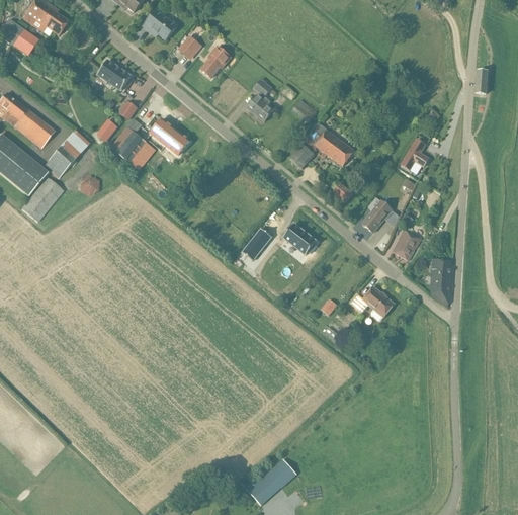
[(34,0),(23,18),(32,24),(35,19),(41,23),(53,6),(44,0),(34,0)]
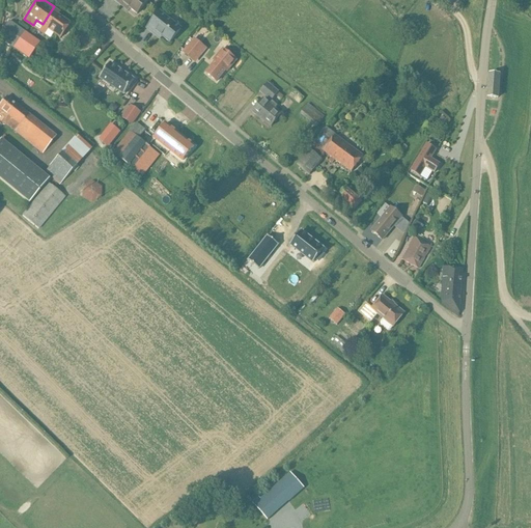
[(118,0),(121,2),(123,0),(137,11),(146,0),(118,0)]
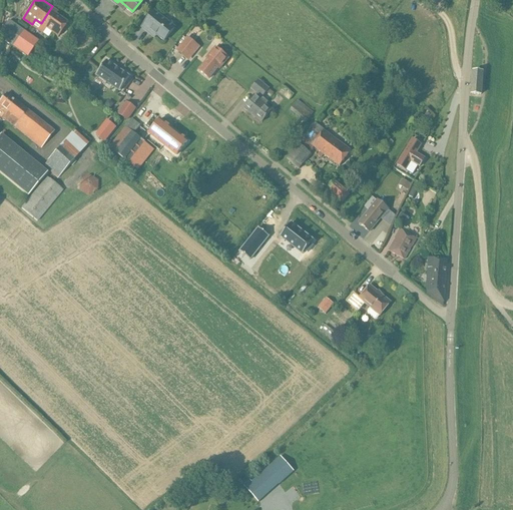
[(35,19),(32,24),(40,30),(43,25),(58,35),(68,21),(55,12),(57,10),(52,6),(41,23),(35,19)]
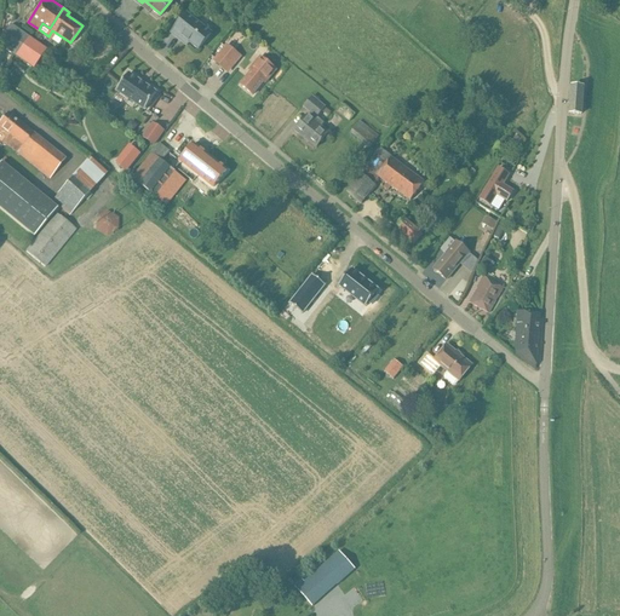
[(212,30),(187,11),(172,30),(179,36),(182,33),(199,47),(212,30)]
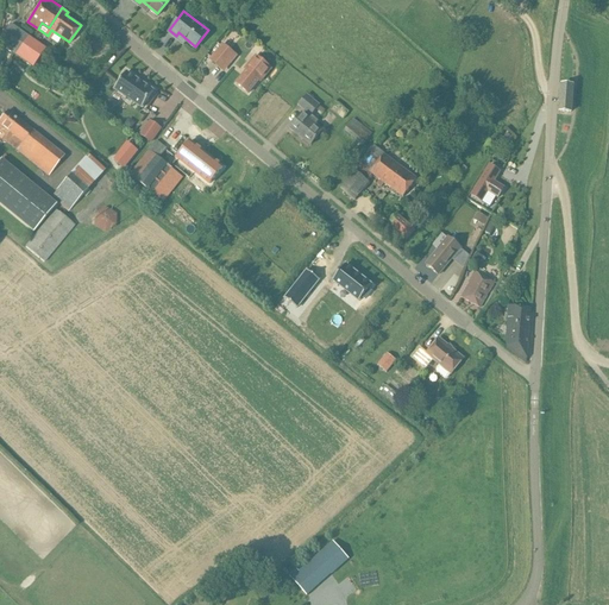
[(25,45),(31,37),(10,23),(0,36),(0,42),(12,51),(19,42),(25,45)]
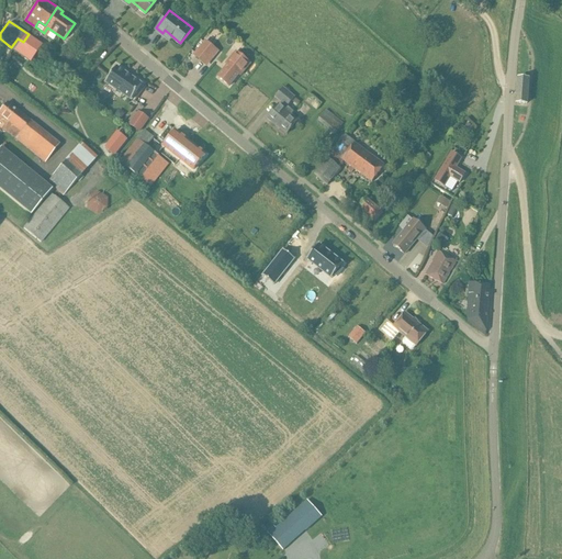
[(42,43),(29,34),(23,42),(18,38),(11,47),(30,60),(42,43)]
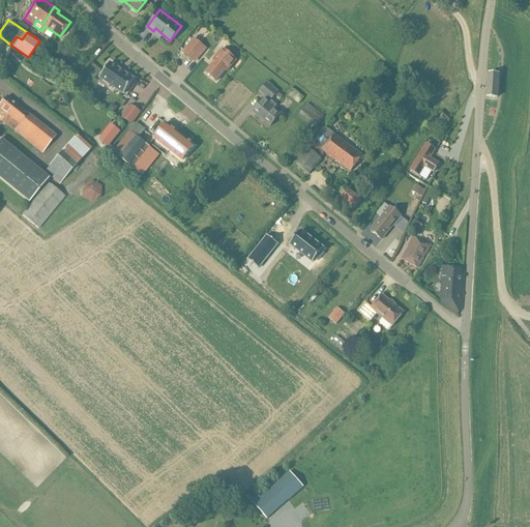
[(183,51),(195,61),(206,47),(195,36),(183,51)]
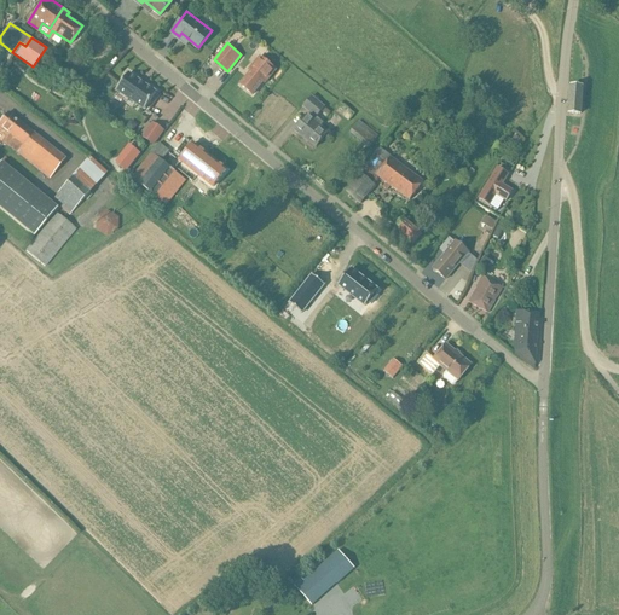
[(277,67),(262,56),(241,82),(253,92),(262,79),(266,81),(277,67)]
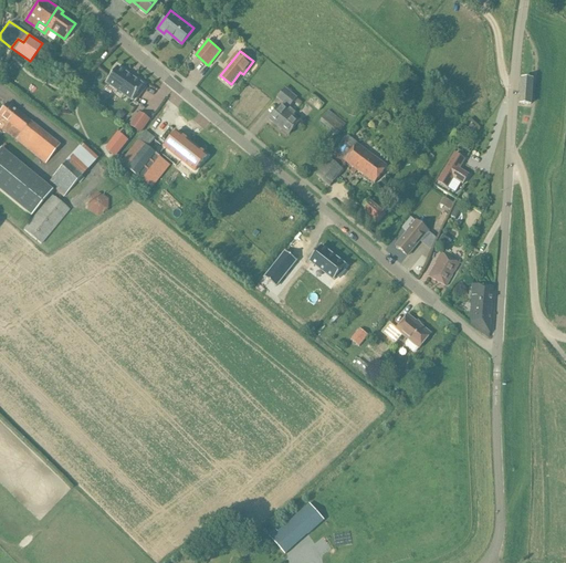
[(117,64),(106,80),(133,97),(143,82),(117,64)]
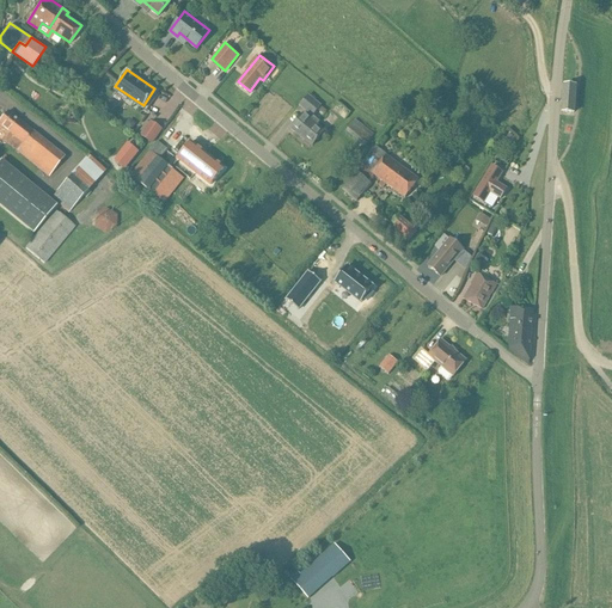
[(577,83),(564,81),(562,110),(575,111),(577,83)]
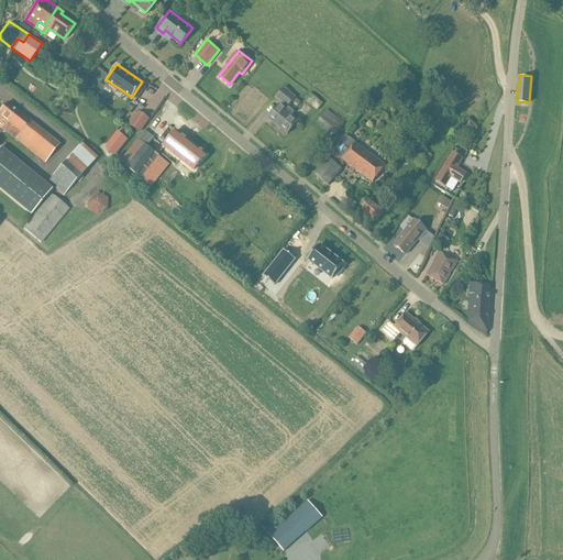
[(295,109),(293,108),(288,105),(296,95),(284,85),(276,95),(283,100),(280,103),(279,102),(268,116),(276,122),(277,121),(287,131),(298,118),(291,112),(295,109)]
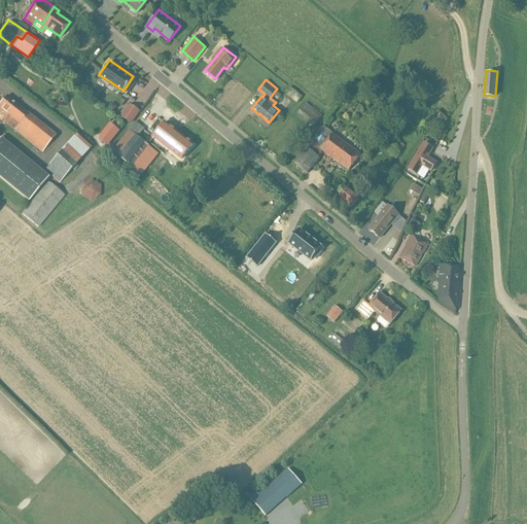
[(44,124),(6,94),(0,101),(0,106),(8,113),(4,118),(43,150),(56,134),(43,124),(44,124)]
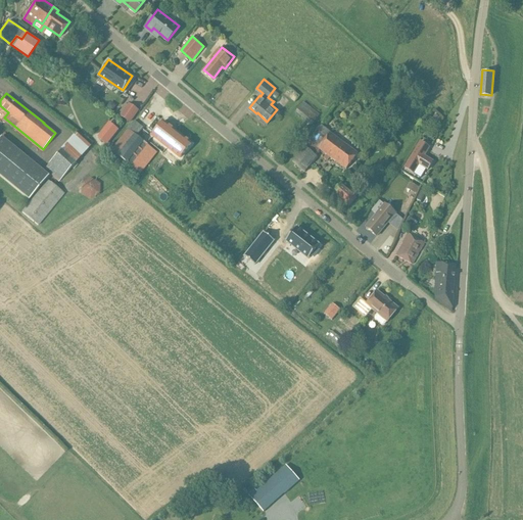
[(110,99),(107,104),(112,108),(115,102),(110,99)]
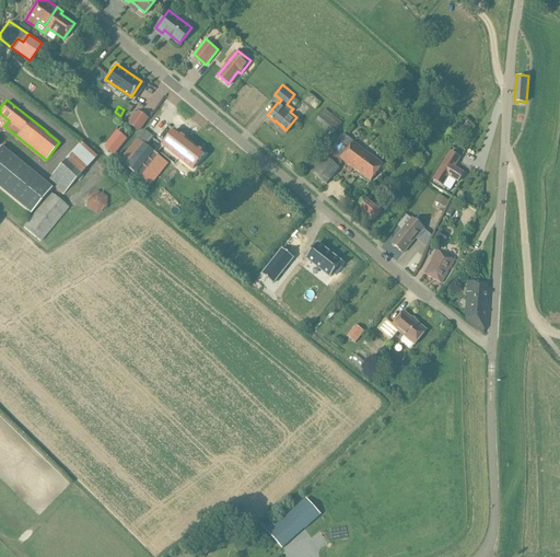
[(342,120),(325,106),(316,117),(334,131),(342,120)]
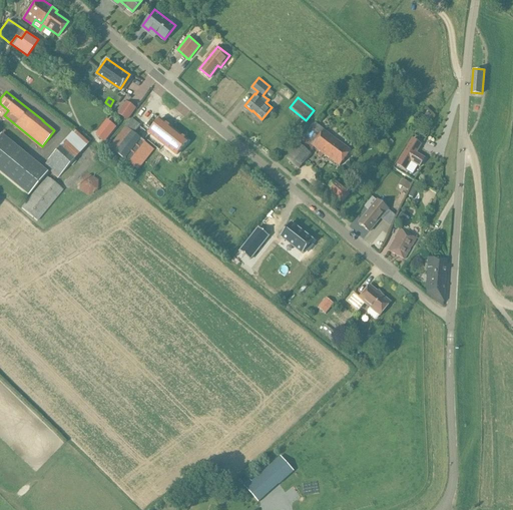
[(135,105),(127,99),(118,112),(127,118),(135,105)]
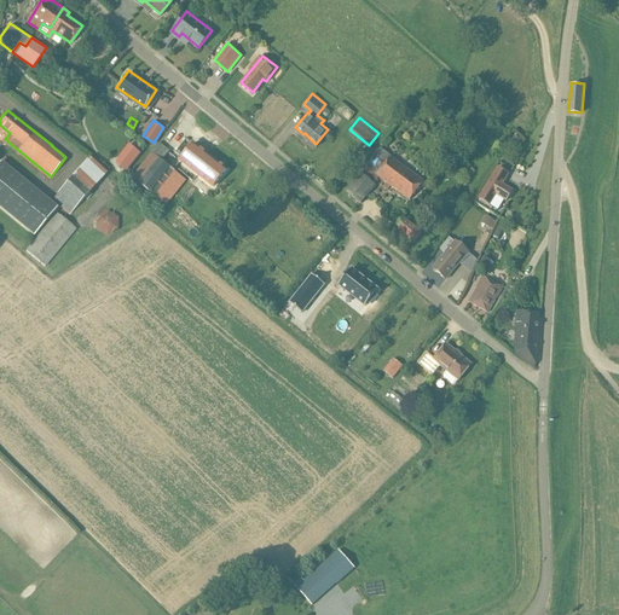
[(140,183),(140,181),(167,202),(186,178),(173,167),(175,164),(194,179),(198,172),(213,183),(226,167),(194,141),(186,135),(177,148),(184,154),(180,158),(169,150),(165,155),(162,158),(152,150),(146,157),(148,157),(145,161),(144,160),(132,175),(140,183)]
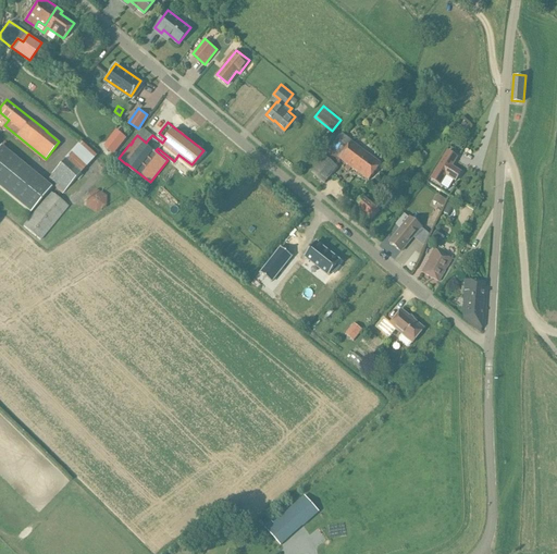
[(125,135),(116,127),(104,143),(113,150),(125,135)]
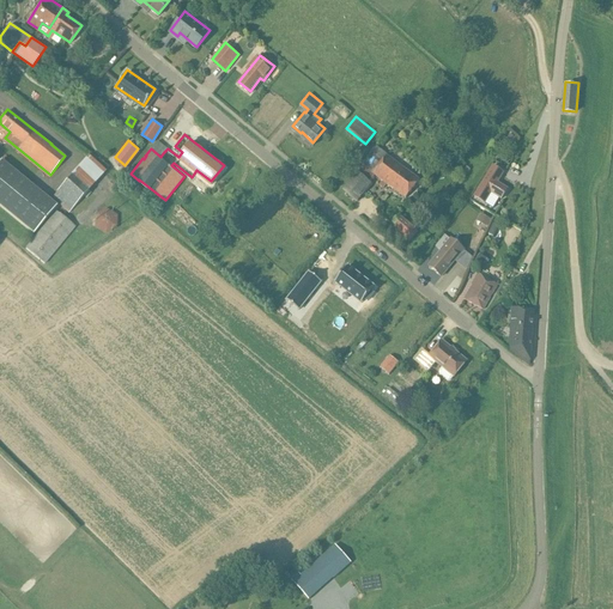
[(405,166),(387,152),(376,144),(344,187),(357,199),(371,180),(370,178),(375,172),(383,178),(380,183),(383,186),(387,181),(406,195),(420,177),(405,166)]
